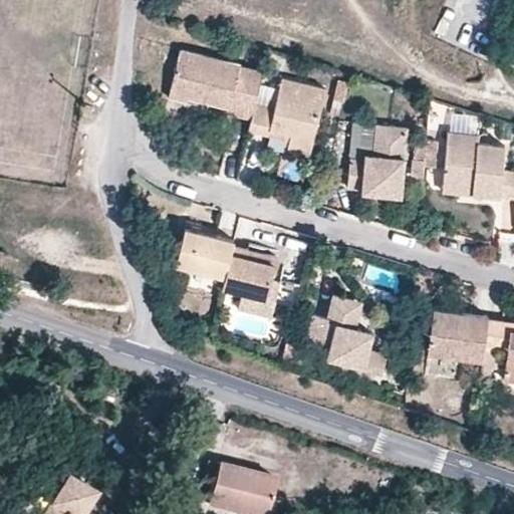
[(259,82),(262,70),(239,64),(240,63),(180,49),(169,96),(188,101),(188,97),(230,106),(229,112),(252,117),(255,100),(259,82)]
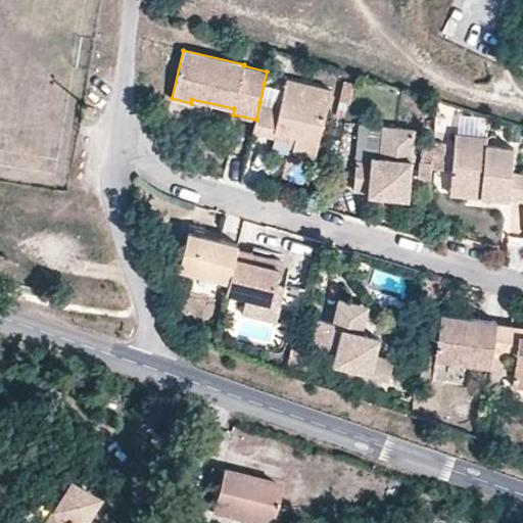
[(319,147),(332,89),(286,79),(284,89),(279,107),(259,102),(256,120),(253,132),(273,137),(274,130),(295,135),(293,141),(319,147)]
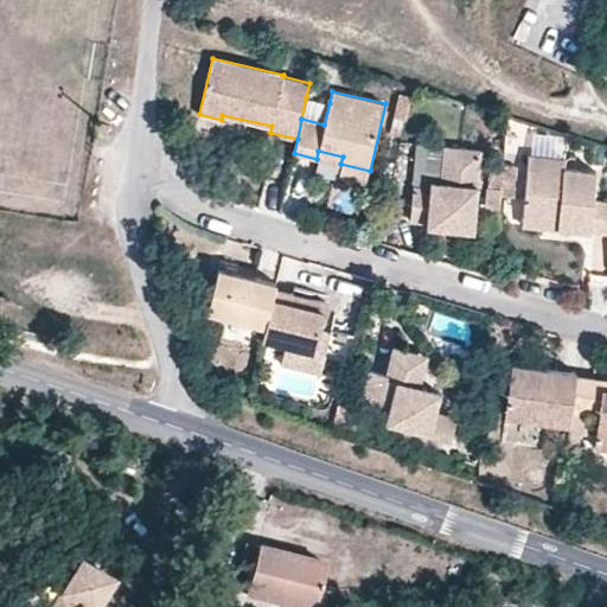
[(406,119),(410,95),(401,93),(395,116),(406,119)]
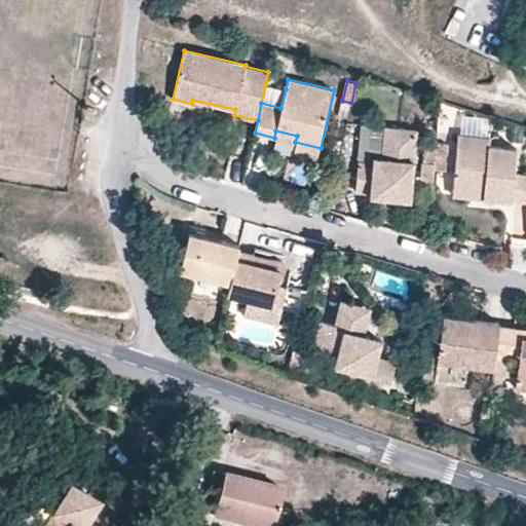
[(280,108),(286,89),(265,84),(261,103),(280,108)]
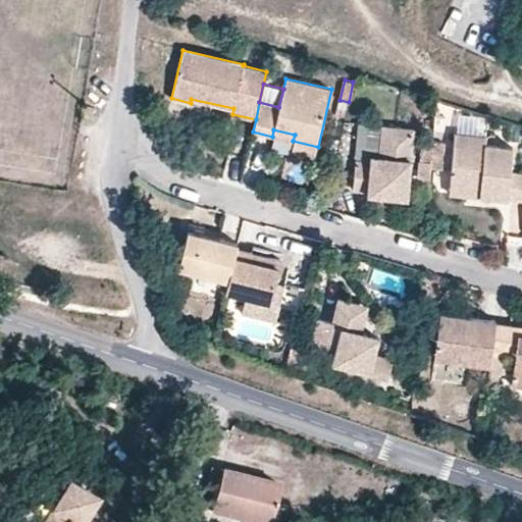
[(345,117),(349,102),(340,100),(336,115),(345,117)]
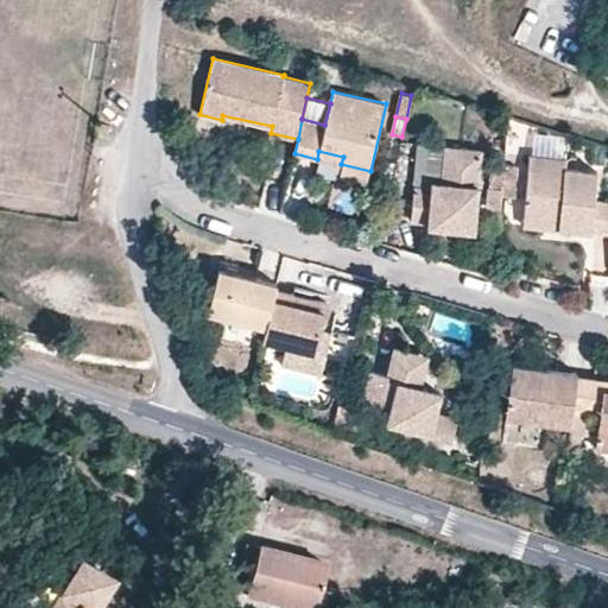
[(442,182),(445,146),(418,144),(415,184),(432,185),(432,181),(442,182)]
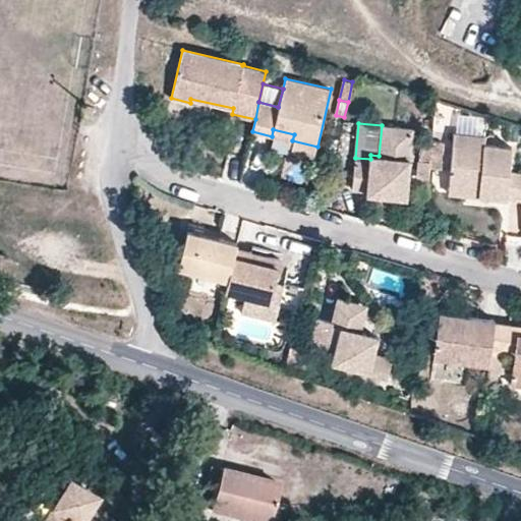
[(407,197),(412,128),(382,125),(379,156),(370,155),(370,159),(355,158),(353,190),(367,191),(367,194),(407,197)]
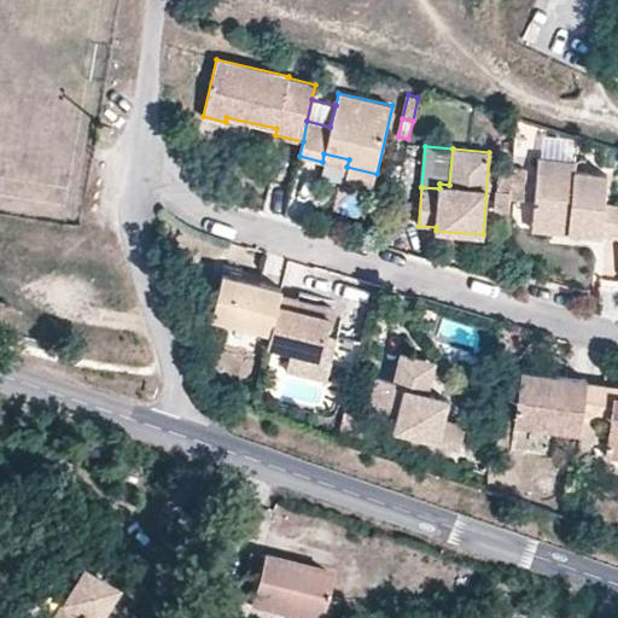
[(347,167),(349,159),(324,153),(322,162),(347,167)]
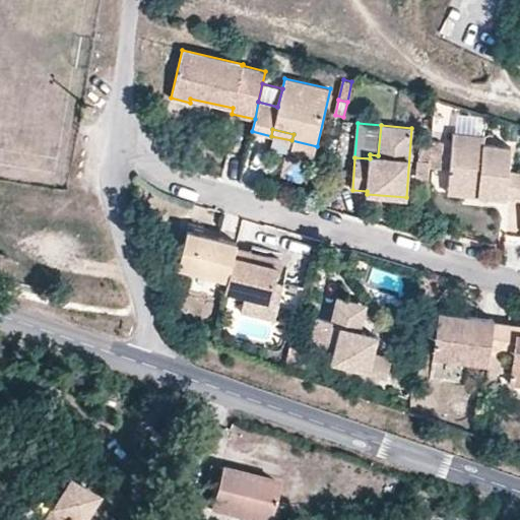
[(519,172),(509,172),(511,146),(483,144),(484,135),(452,132),(448,183),(480,186),(479,196),(519,199),(519,172)]
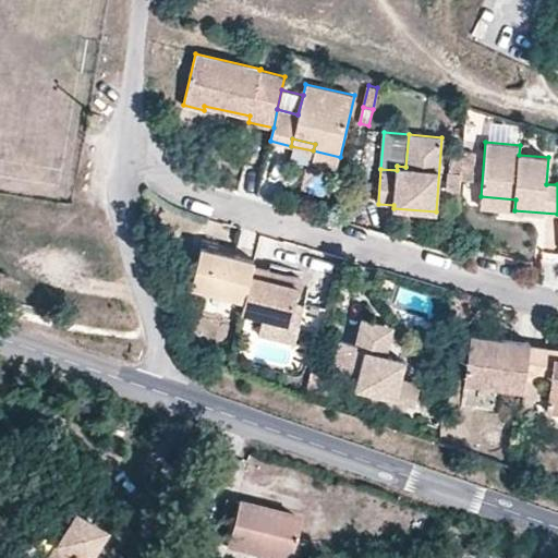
[(473,180),(475,152),(463,150),(463,155),(461,172),(461,179),(473,180)]
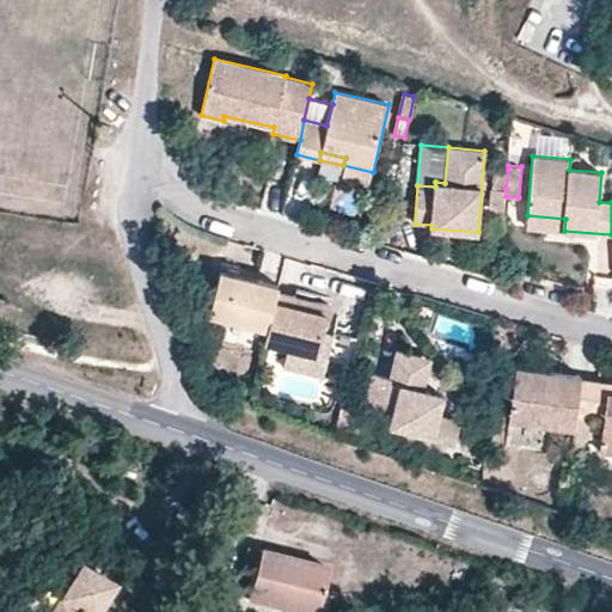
[(506,189),(508,170),(494,169),(491,188),(506,189)]
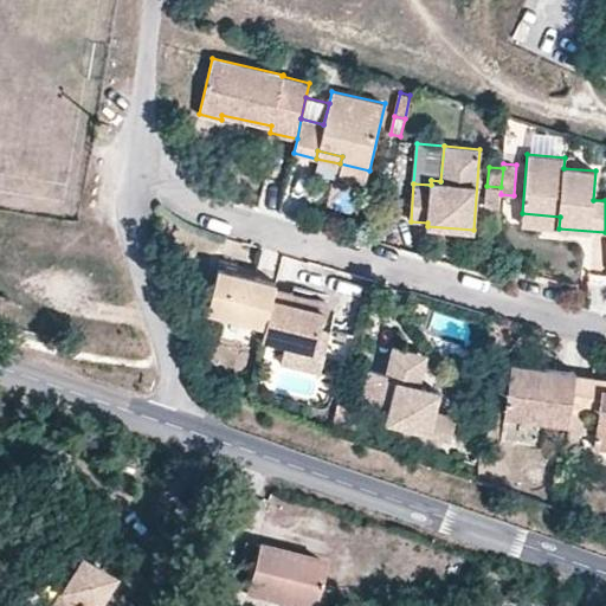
[(501,194),(501,187),(487,186),(485,211),(500,212),(501,194)]
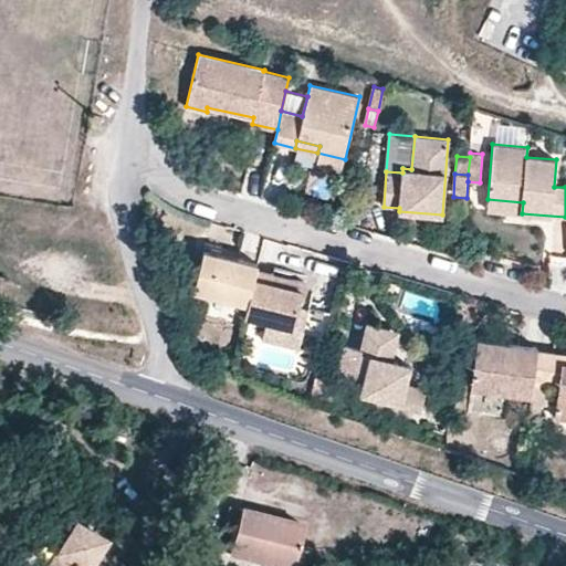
[(522,213),(523,202),(488,199),(486,210),(522,213)]
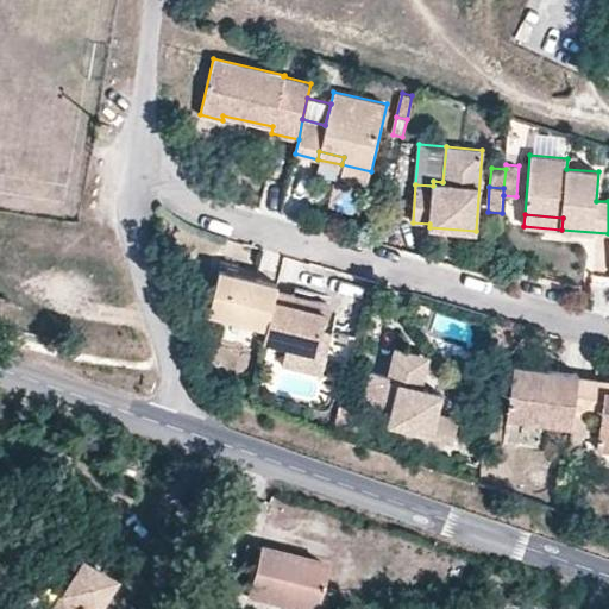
[(277,289),(278,284),(219,270),(208,313),(268,327),(277,289)]
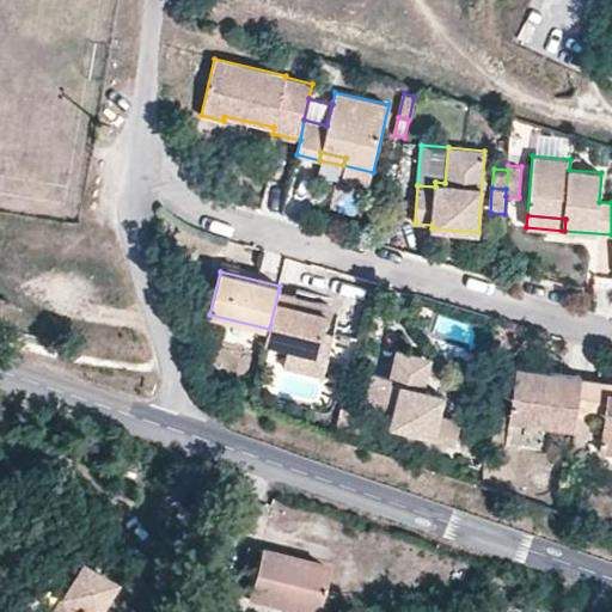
[(324,332),(329,313),(303,306),(305,298),(279,291),(269,329),(265,342),(288,348),(318,355),(324,332)]
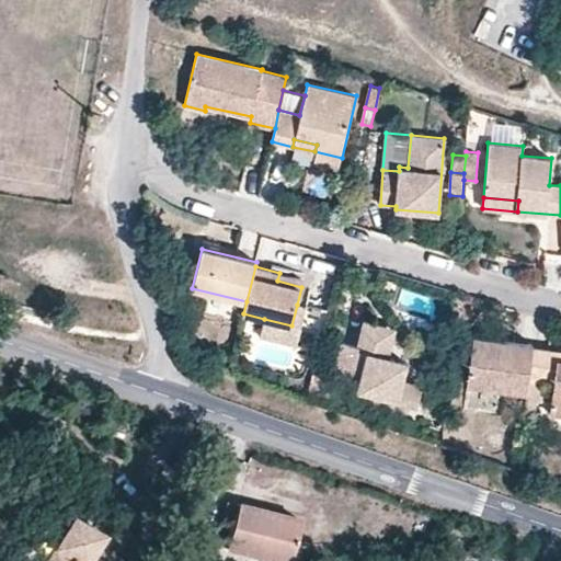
[(304,278),(279,273),(277,281),(301,287),(304,278)]
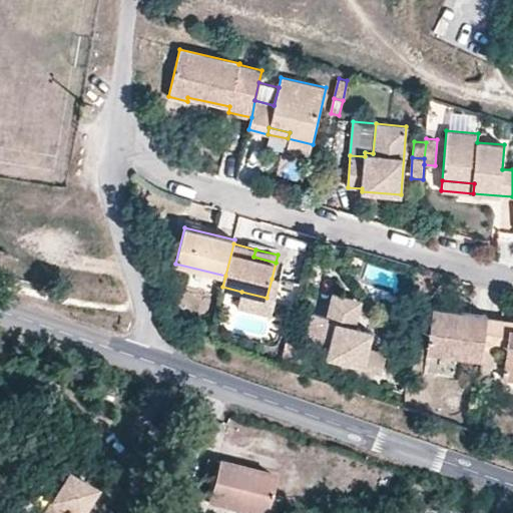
[(271,316),(280,281),(272,279),(267,298),(241,292),(237,307),(271,316)]
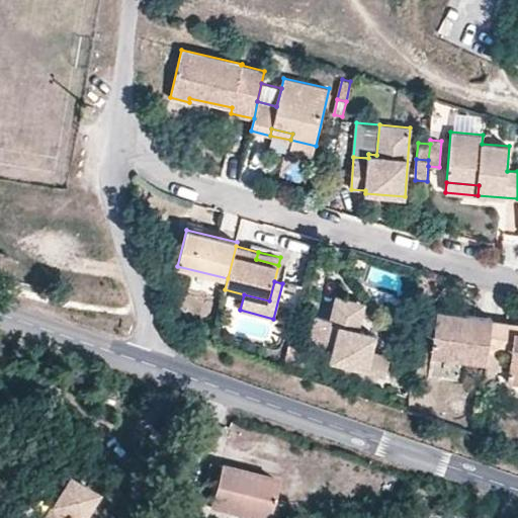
[(370,349),(374,334),(358,330),(365,301),(335,293),(329,318),(316,315),(309,347),(324,350),(325,344),(335,347),(333,356),(336,362),(345,364),(365,369),(385,374),(391,354),(370,349)]
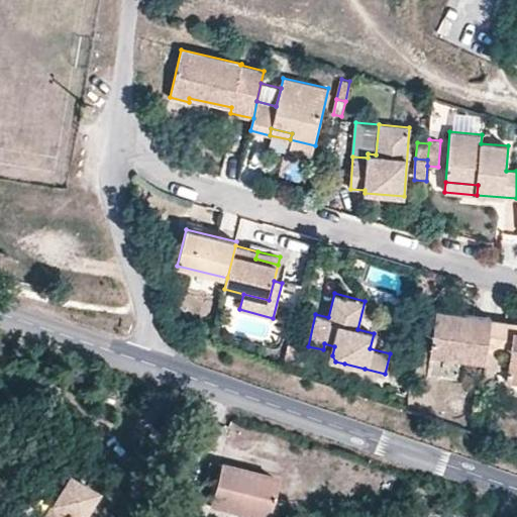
[(490,319),(491,317),(435,311),(430,355),(485,362),(487,350),(490,319)]
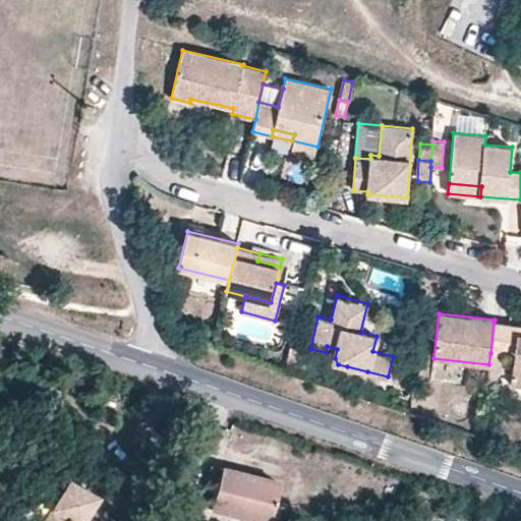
[(517,332),(518,325),(494,322),(490,353),(507,355),(514,356),(517,332)]
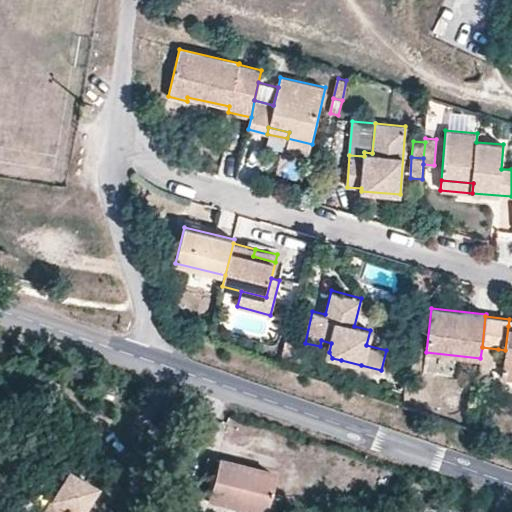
[(511,326),(508,326),(505,350),(502,379),(511,380),(511,326)]
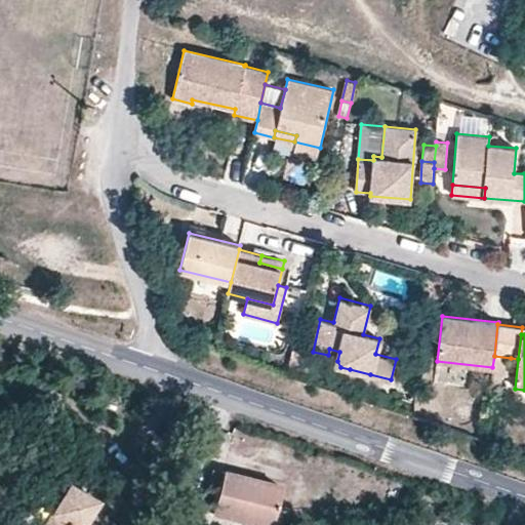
[(508,376),(511,358),(494,356),(492,367),(489,391),(500,392),(502,376),(508,376)]
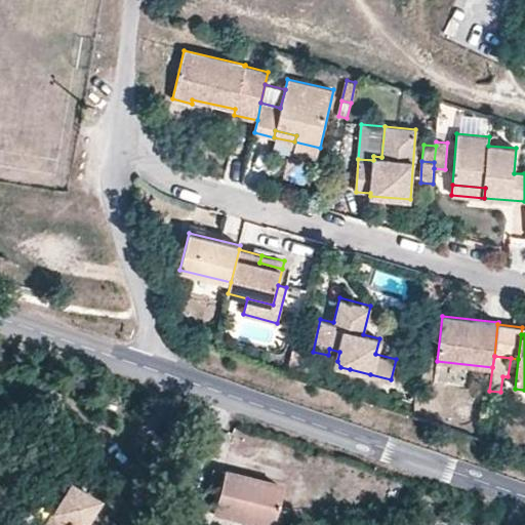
[(366,389),(370,374),(350,369),(346,384),(366,389)]
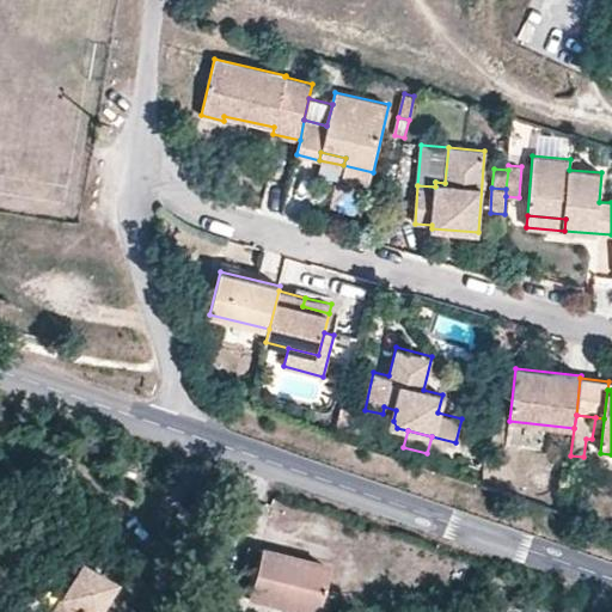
[(251,563),(256,544),(244,540),(239,560),(251,563)]
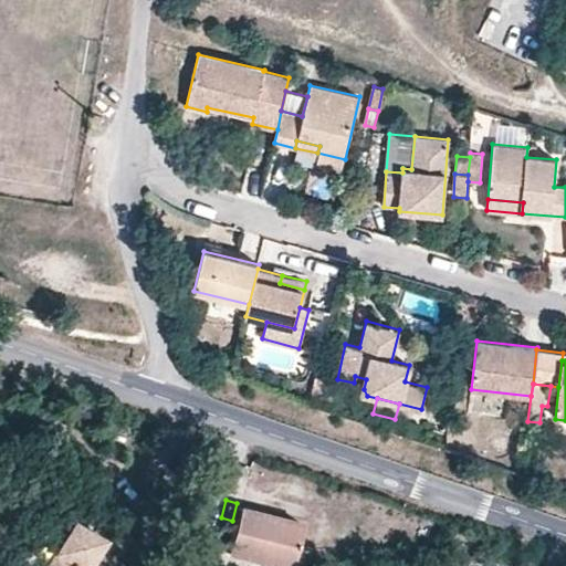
[(289,563),(300,519),(237,503),(232,521),(226,547),(289,563)]
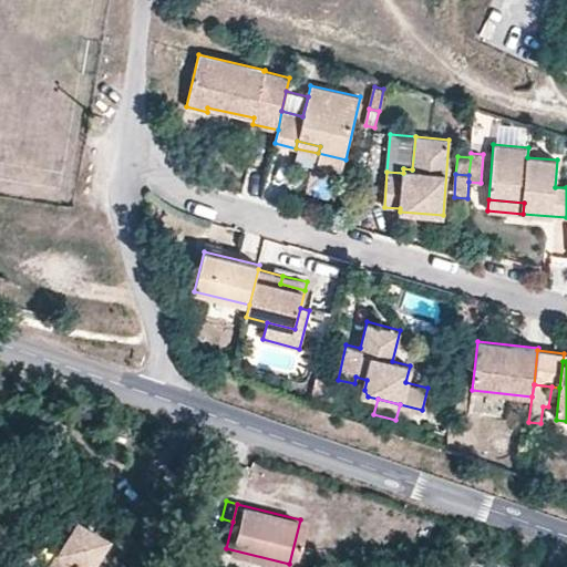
[(92,566),(106,538),(68,518),(43,566),(92,566)]
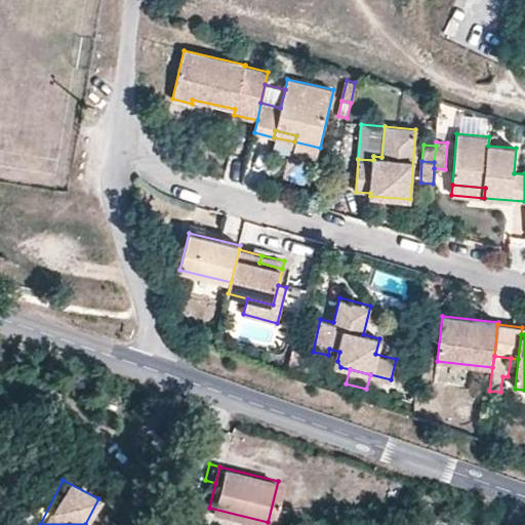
All buildings are outlined.
